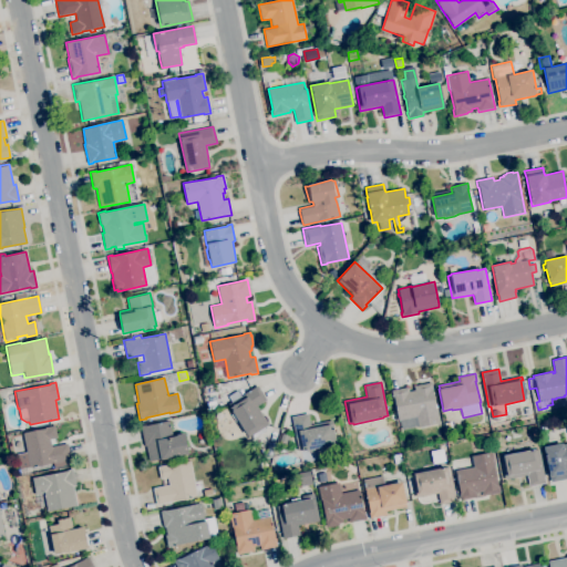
[(419,428),(416,416),(399,420),(393,398),(392,398),(391,391),(408,388),(409,391),(414,390),(413,387),(431,382),(433,390),(432,390),(440,423),(419,428)]
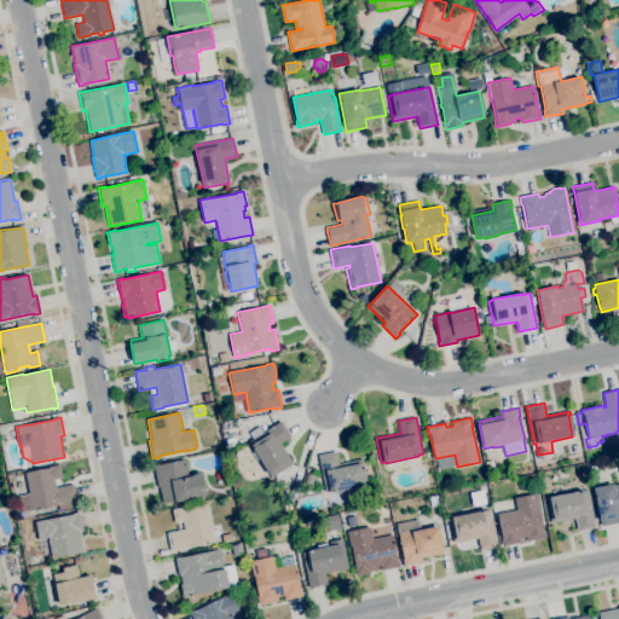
[(229,432),(227,424),(246,421),(248,428),(229,432)]
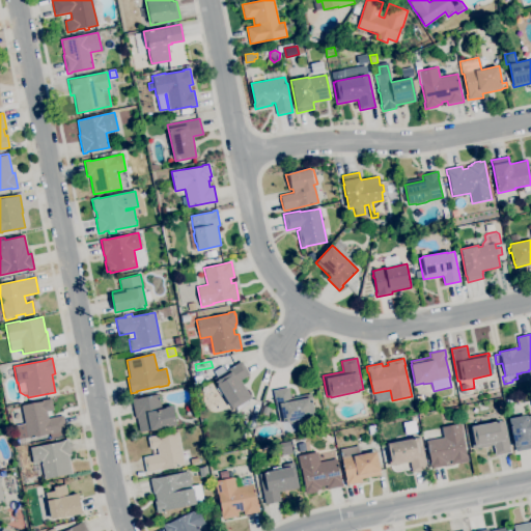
[(233,409),(232,408),(231,408),(216,383),(214,379),(216,376),(214,372),(223,367),(225,371),(242,361),(249,374),(241,380),(251,397),(233,409)]
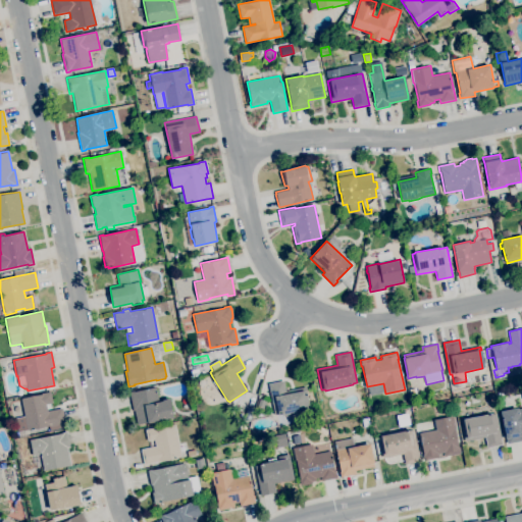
[(192,377),(190,370),(198,368),(200,375),(192,377)]
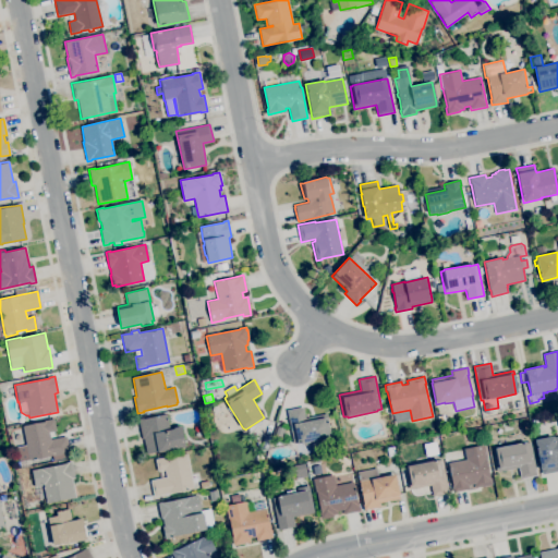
[(304,445),(302,443),(298,444),(294,444),(287,411),(303,407),(305,419),(327,413),(329,423),(327,423),(329,436),(323,438),(320,441),(304,445)]
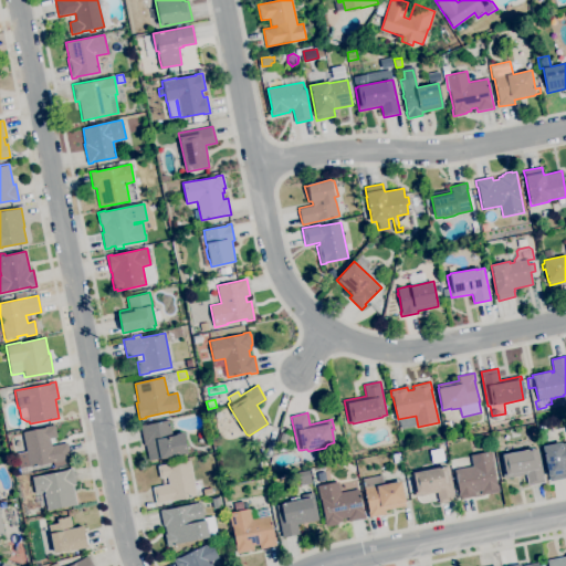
[(148,460),(145,444),(144,446),(143,439),(140,433),(142,432),(139,426),(169,420),(171,436),(176,435),(176,433),(184,432),(188,453),(166,458),(166,457),(148,460)]
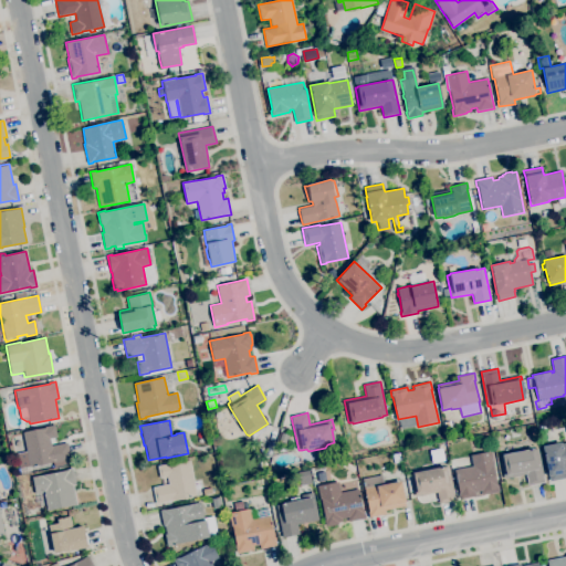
[(446,431),(443,422),(450,420),(452,430),(446,431)]
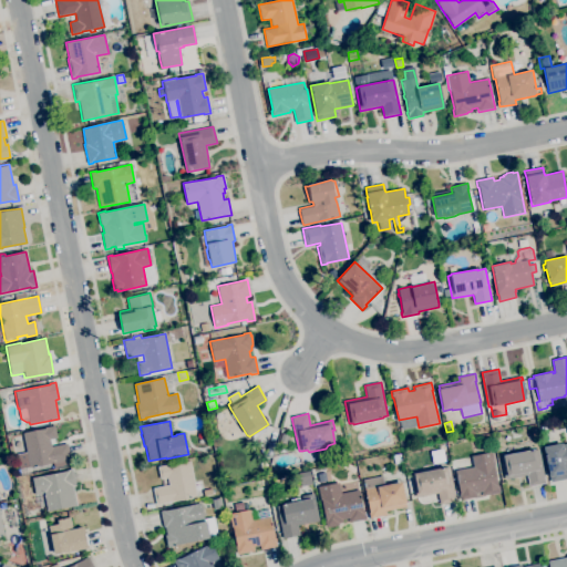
[(21,475),(20,468),(19,468),(17,454),(27,452),(23,433),(44,429),(44,428),(54,425),(58,437),(50,440),(52,446),(68,443),(71,459),(68,460),(69,465),(54,467),(53,463),(30,467),(31,473),(21,475)]
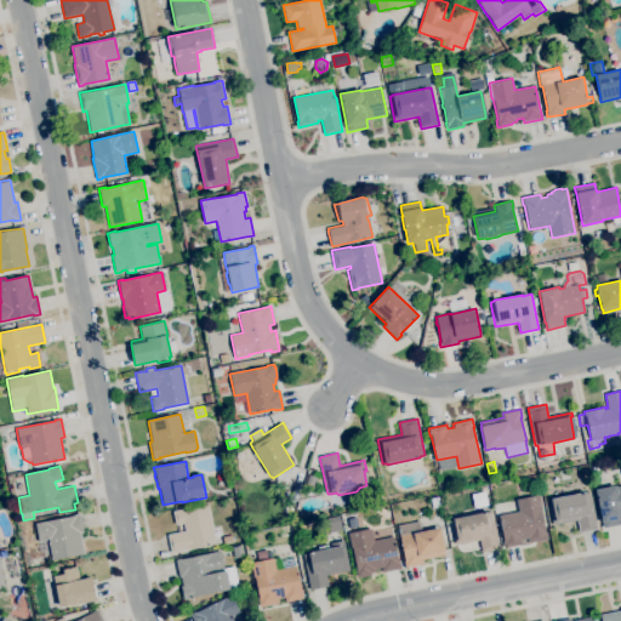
[(296,500),(290,497),(294,483),(296,483),(298,474),(302,476),(300,484),(301,484),(296,500)]
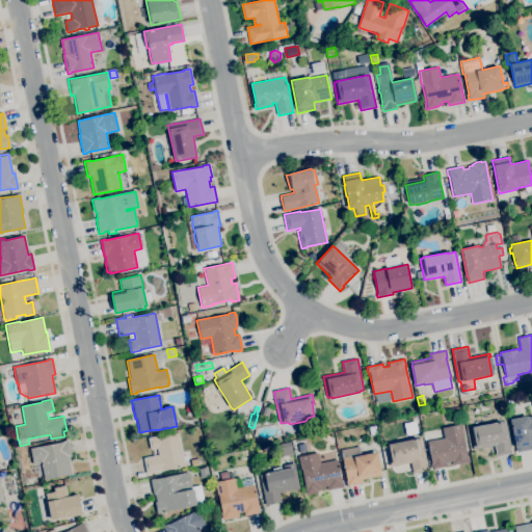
[(269,417),(261,415),(263,406),(271,409),(269,417)]
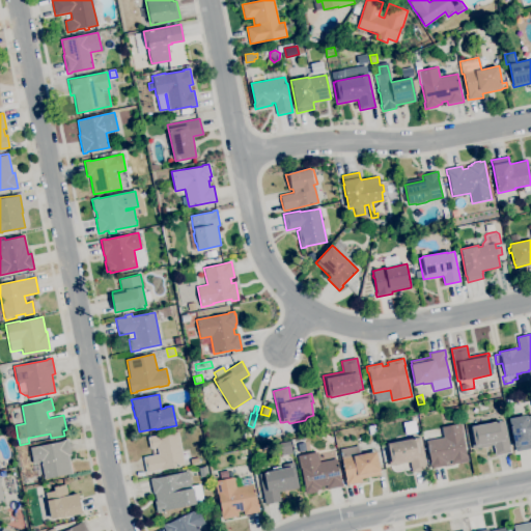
[(530,448),(515,451),(514,445),(509,418),(527,415),(527,416),(530,415),(530,448)]
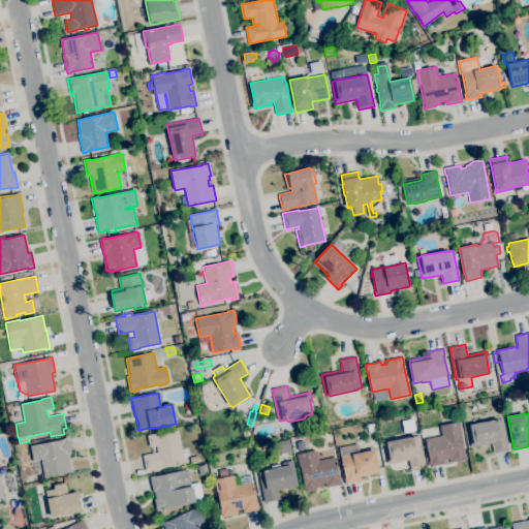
[(494,454),(492,443),(471,447),(467,426),(469,426),(469,425),(500,418),(500,419),(502,419),(508,450),(494,454)]
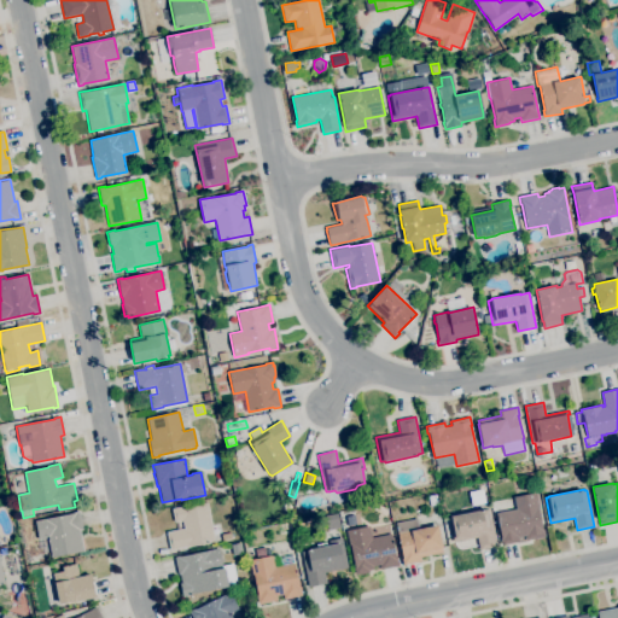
[(501,544),(500,538),(501,537),(499,523),(497,524),(496,519),(497,519),(496,513),(516,508),(513,497),(536,493),(540,507),(538,508),(542,529),(543,529),(544,536),(526,541),(525,536),(518,537),(519,541),(501,544)]
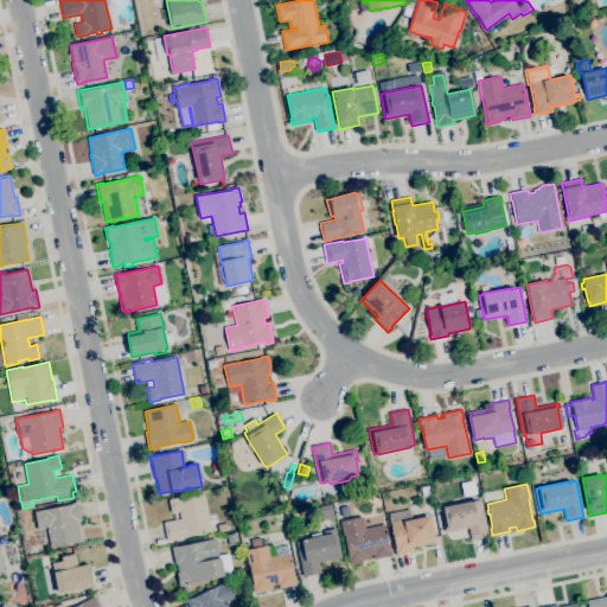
[(422,497),(421,487),(428,485),(430,496),(422,497)]
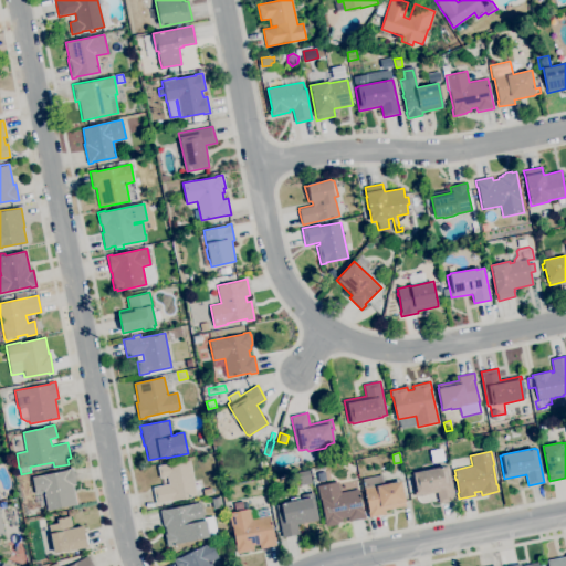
[(156,504),(153,488),(168,484),(167,477),(160,478),(157,465),(168,463),(168,464),(189,460),(197,495),(174,500),(174,501),(156,504)]
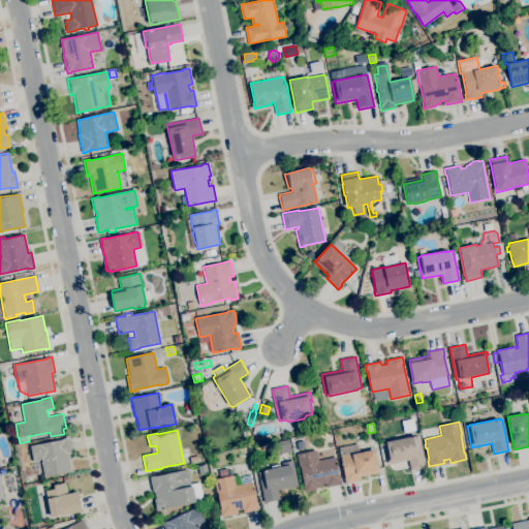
[(410,470),(408,460),(389,464),(384,442),(385,442),(415,435),(415,436),(419,435),(425,458),(424,458),(426,467),(410,470)]
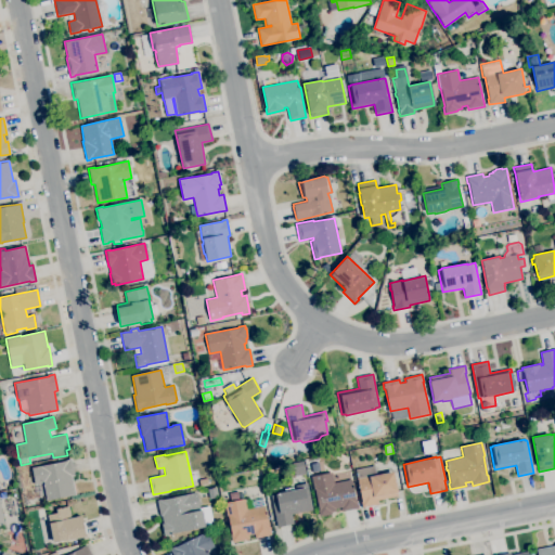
[(47,501),(42,482),(35,485),(31,467),(65,461),(65,460),(71,459),(75,476),(72,476),(76,494),(47,501)]
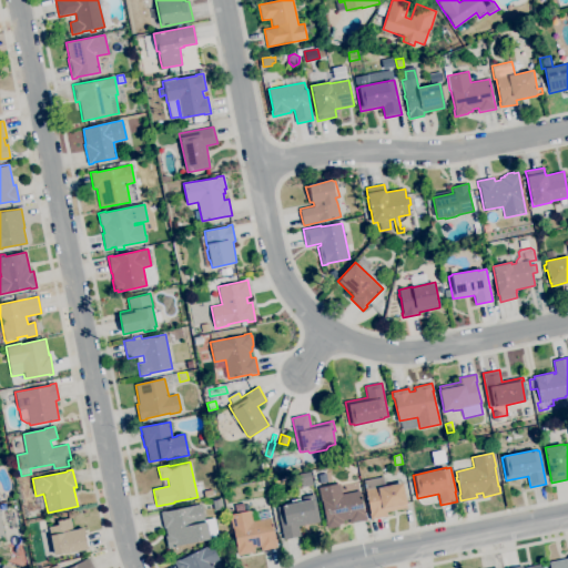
[(301,487),(298,474),(311,472),(313,485),(301,487)]
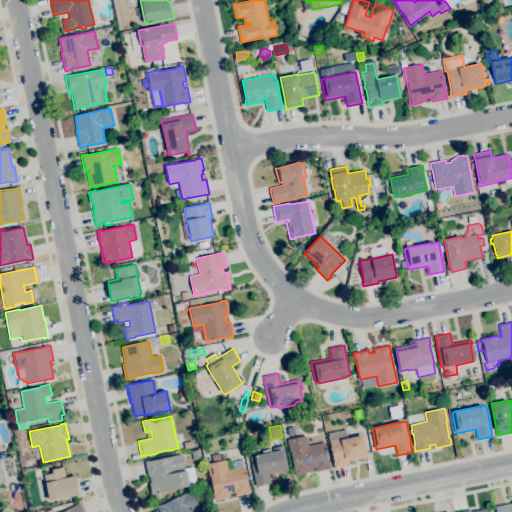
[(288,435),(286,428),(294,426),(295,434),(288,435)]
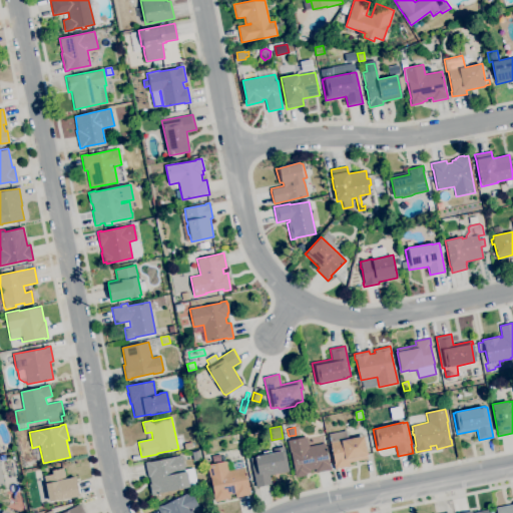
[(335,469),(334,464),(328,434),(346,430),(348,439),(364,436),(368,455),(367,455),(367,459),(349,462),(350,466),(335,469)]
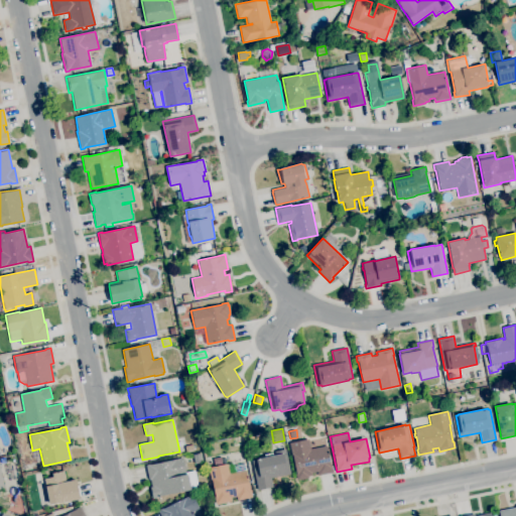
[(299,480),(296,480),(295,474),(297,474),(292,456),(289,443),(308,439),(310,449),(327,445),(333,473),(318,476),(317,472),(311,473),(312,476),(308,476),(308,477),(306,478),(306,479),(299,480)]
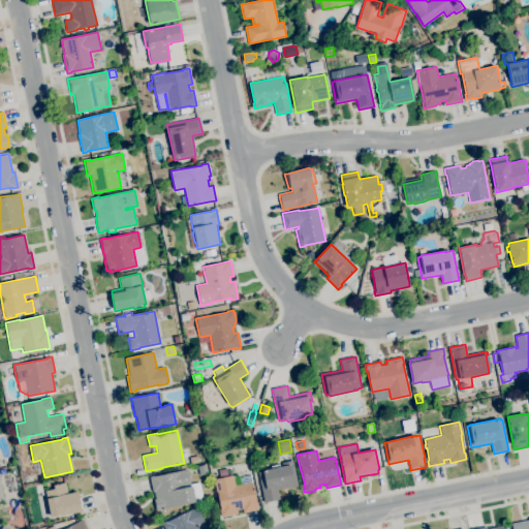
[(263,502),(258,472),(262,471),(262,470),(272,468),(271,466),(279,464),(279,467),(282,466),(282,463),(292,461),(293,464),(290,464),(294,484),(298,484),(298,486),(278,490),(280,499),(263,502)]
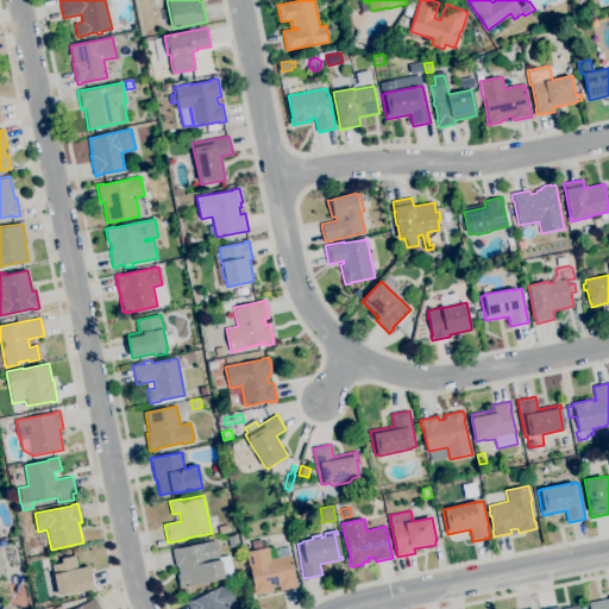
[(230,547),(227,537),(237,534),(239,545),(230,547)]
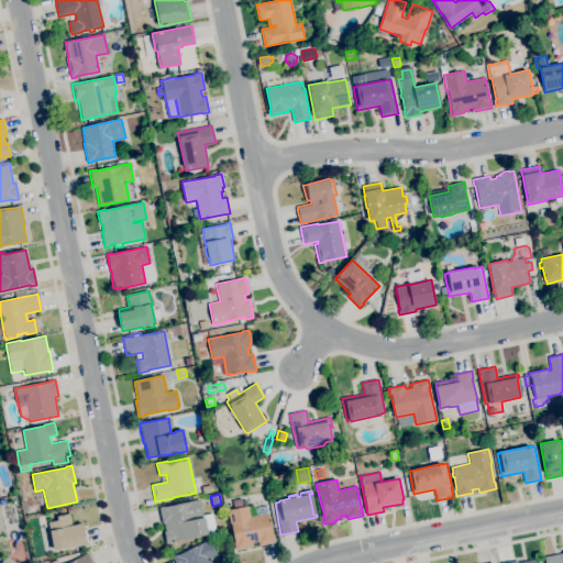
[(166,543),(164,531),(165,531),(164,523),(163,523),(158,507),(164,506),(164,507),(199,499),(203,518),(205,517),(205,515),(212,514),(216,530),(208,532),(208,533),(175,541),(175,542),(166,543)]
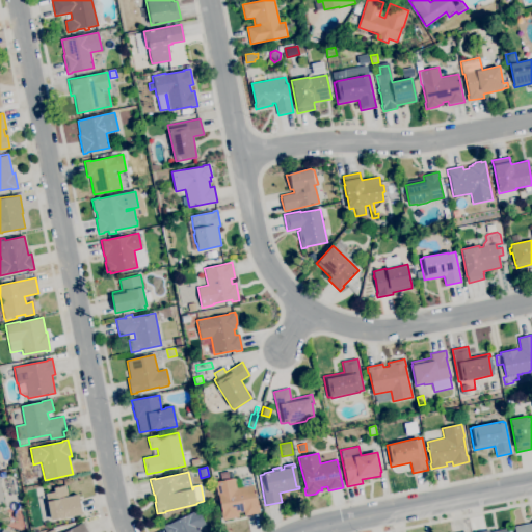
[(222,520),(220,512),(221,511),(218,495),(217,495),(215,482),(235,478),(237,488),(254,485),(256,493),(258,493),(260,505),(258,505),(260,512),(244,515),(244,511),(238,513),(239,516),(222,520)]
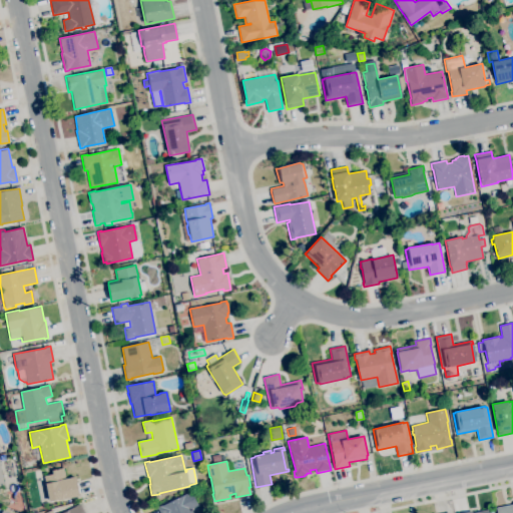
[(0,465),(6,463),(10,482),(4,484),(0,484),(0,465)]
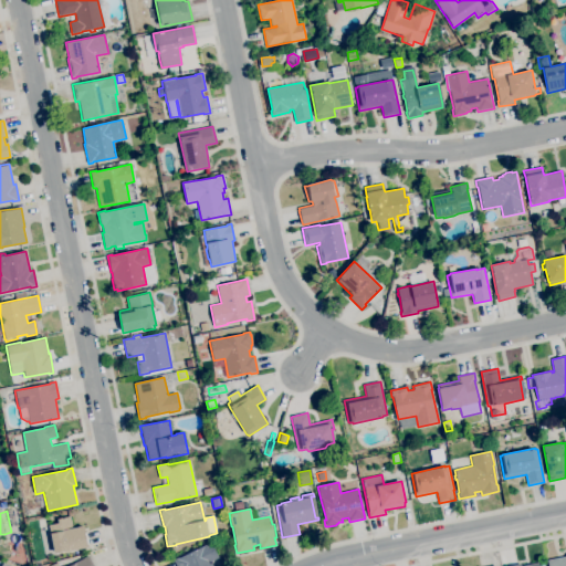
[(54,553),(50,535),(48,525),(58,523),(56,519),(70,516),(72,528),(83,525),(88,547),(64,553),(64,551),(54,553)]
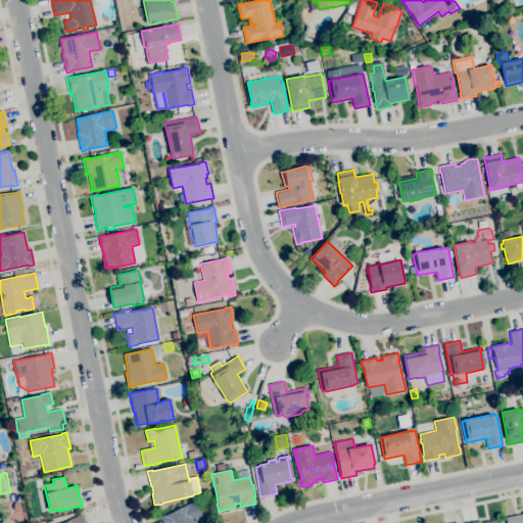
[(162,522),(160,517),(165,514),(165,515),(173,512),(172,509),(180,506),(180,508),(195,501),(202,516),(194,519),(196,522),(162,522)]
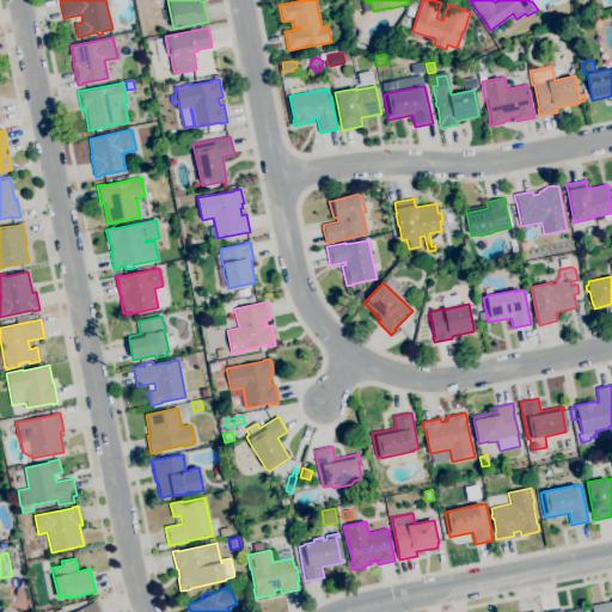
[(20,607),(13,605),(16,598),(23,600),(20,607)]
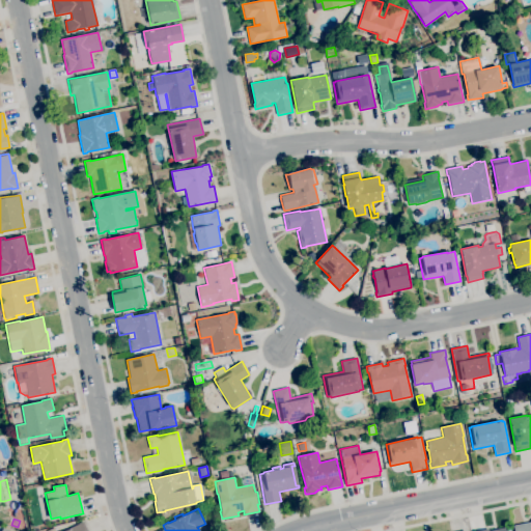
[(62,530),(78,524),(83,521),(87,530),(62,530)]
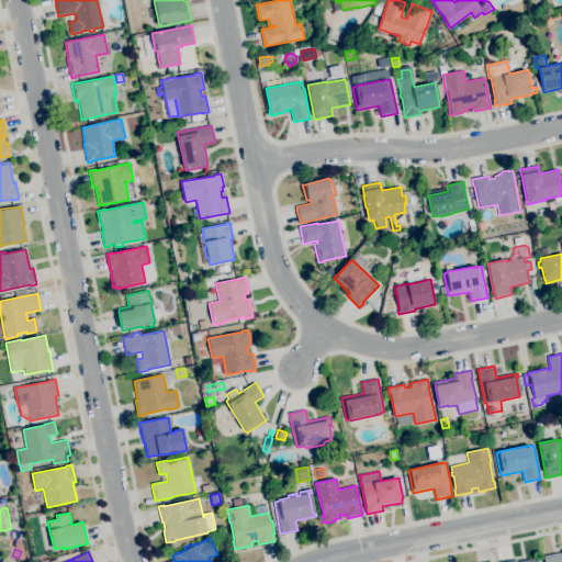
[(561,561),(543,561),(543,557),(561,552),(561,561)]
